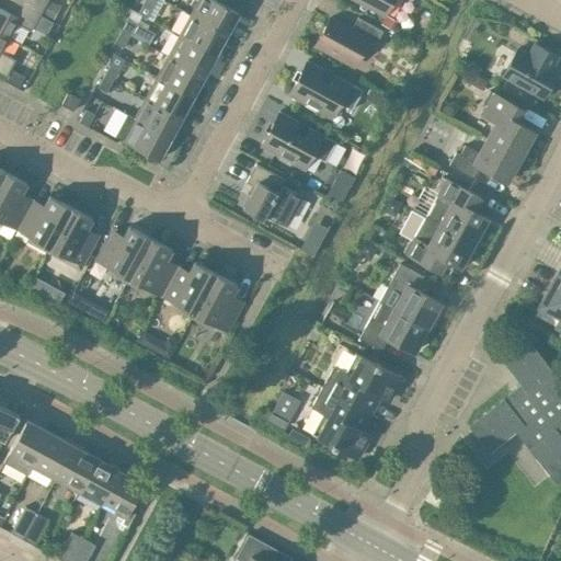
[(0,0),(0,32),(9,38),(16,24),(31,32),(39,14),(12,0),(0,0)]
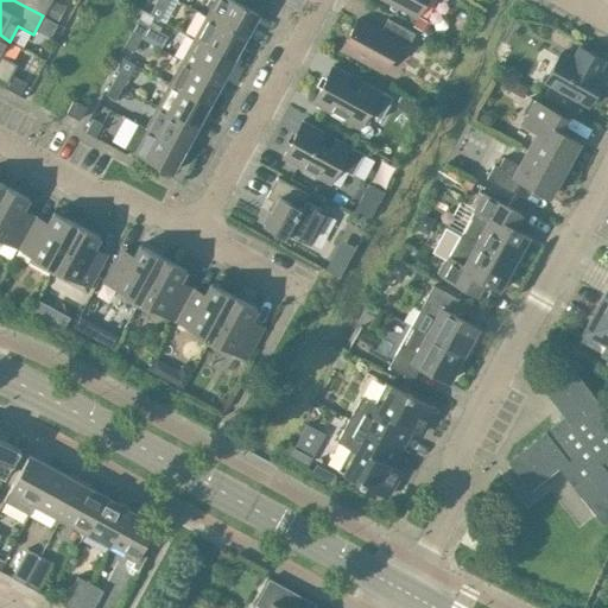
[(13,0),(43,16),(51,0),(13,0)]
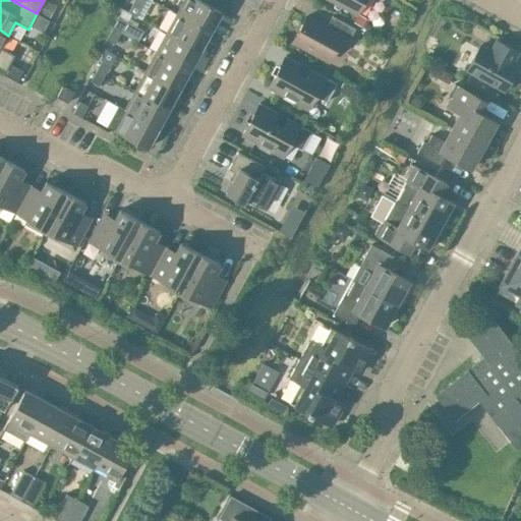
[(134,0),(132,4),(140,8),(145,0),(134,0)]
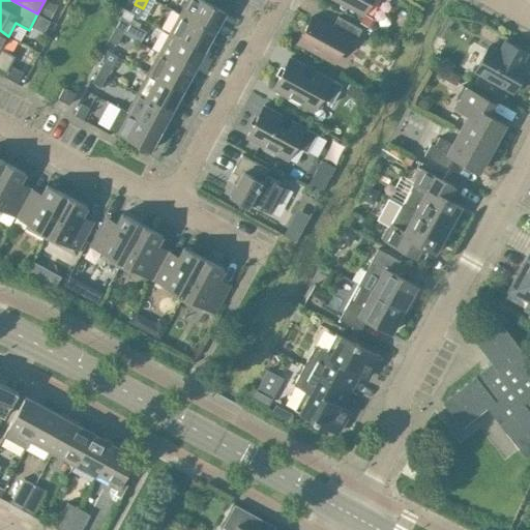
[(187,0),(180,13),(213,32),(225,11),(203,0),(187,0)]
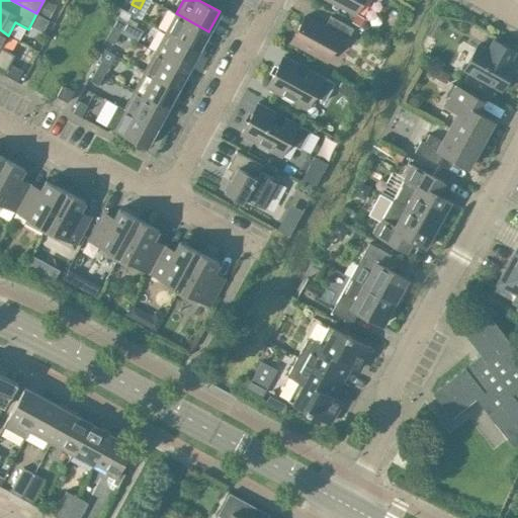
[(327,0),(354,15),(362,0),(377,0),(379,1),(380,0),(327,0)]
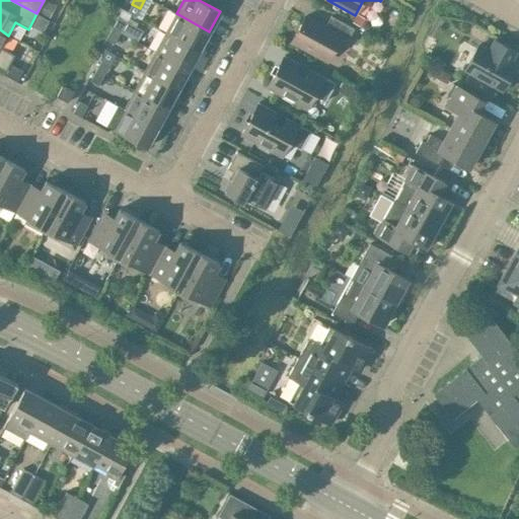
[(166,32),(199,51),(209,31),(176,13),(166,32)]
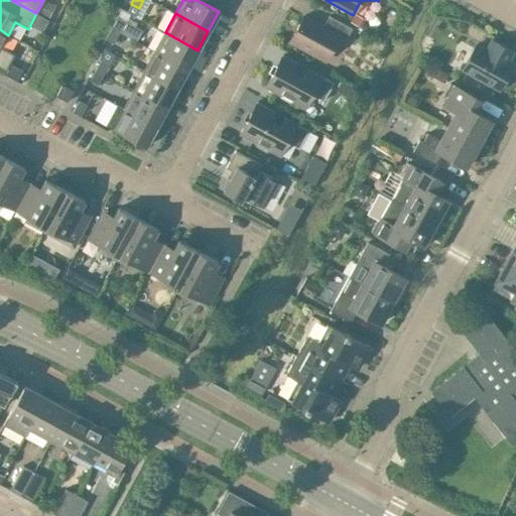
[(290,41),(326,60),(339,36),(346,39),(352,28),(329,16),(324,26),(303,16),(290,41)]
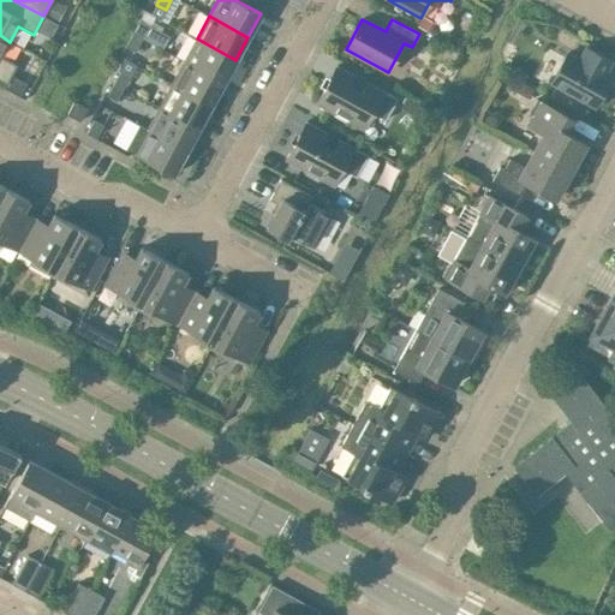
[(132,34),(142,39),(149,25),(139,21),(132,34)]
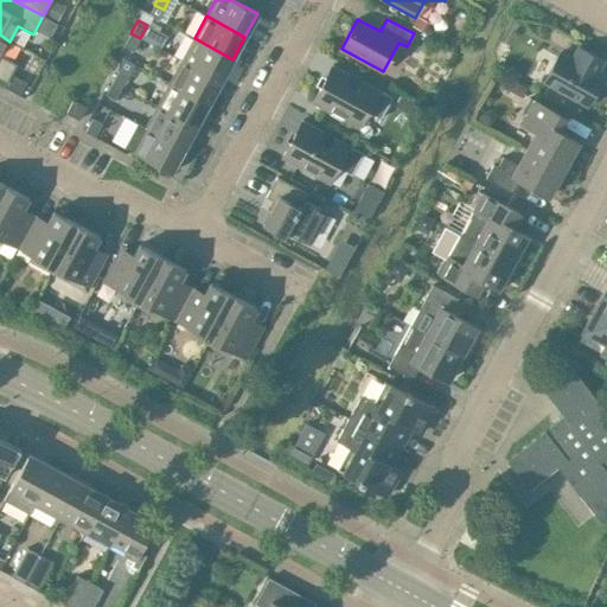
[(123,46),(133,51),(140,38),(131,33),(123,46)]
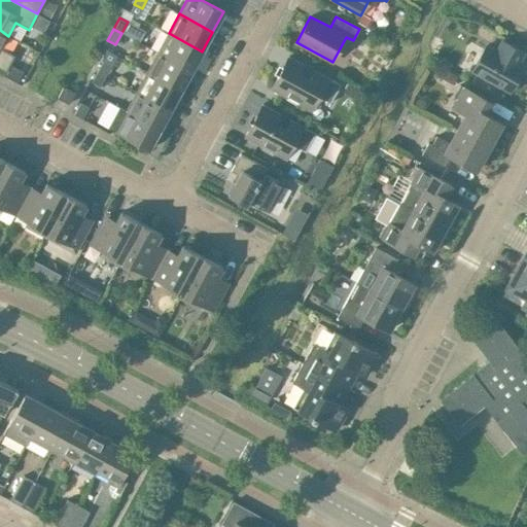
[(0,69),(5,72),(14,56),(1,48),(8,36),(0,30),(0,69)]
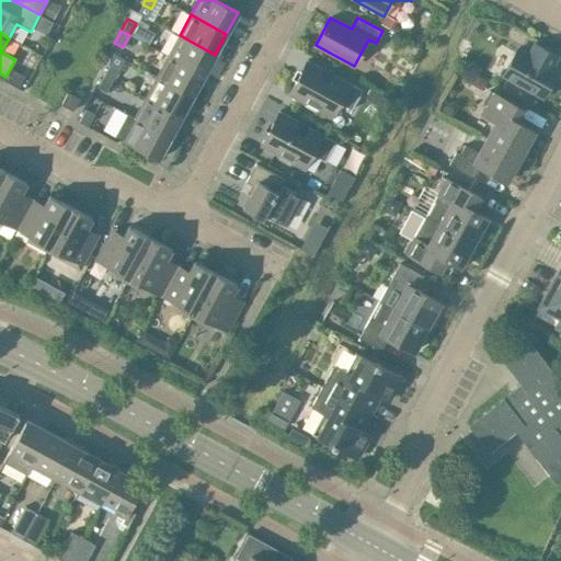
[(168,56),(204,76),(215,55),(180,35),(168,56)]
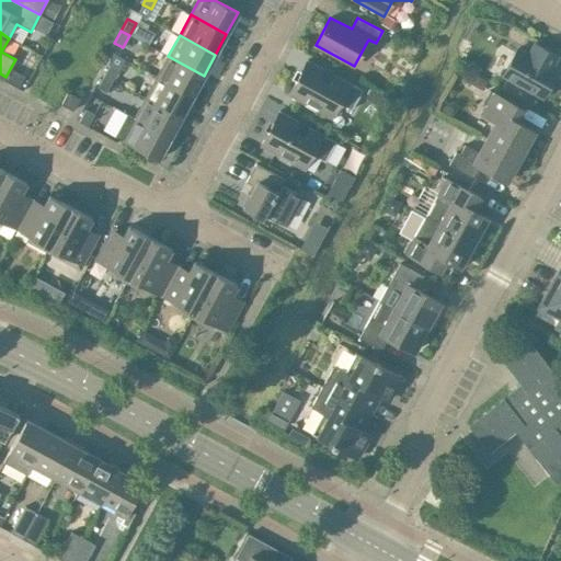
[(502,76),(542,98),(557,71),(551,68),(558,56),(534,44),(527,55),(517,49),(502,76)]
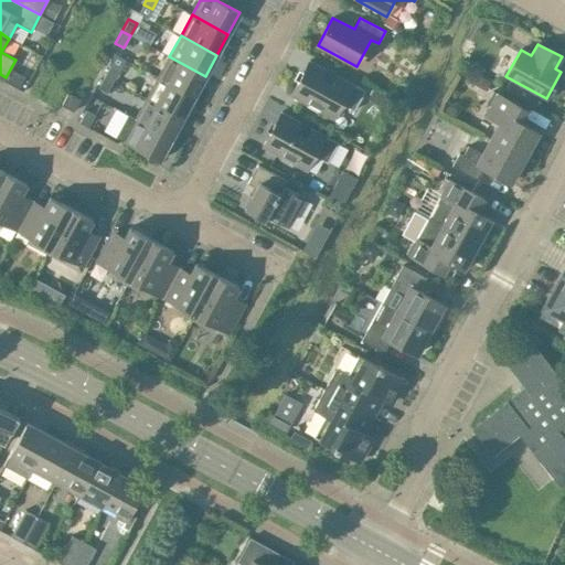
[(158,77),(193,97),(205,76),(169,56),(158,77)]
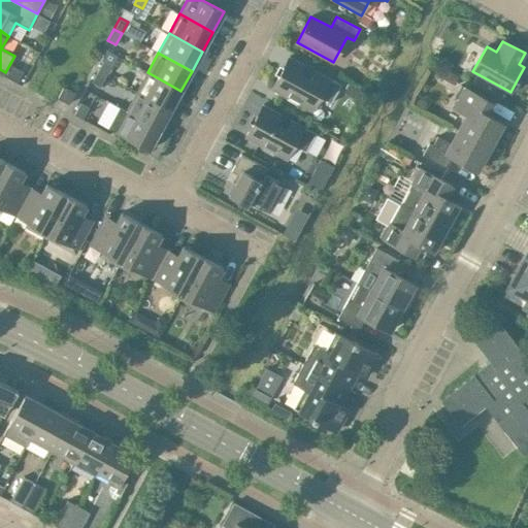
[(289,57),(283,67),(298,75),(304,65),(289,57)]
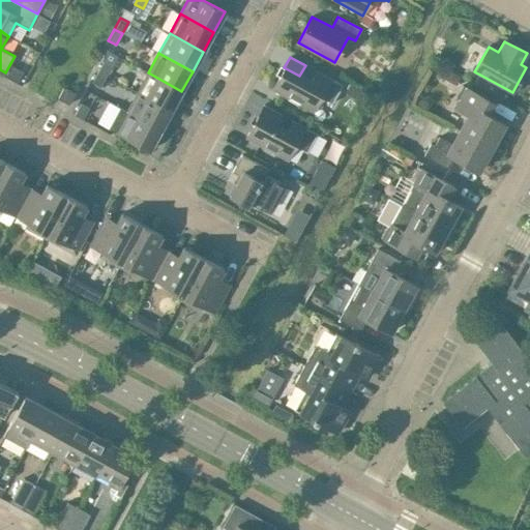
[(98,71),(107,76),(113,64),(105,60),(98,71)]
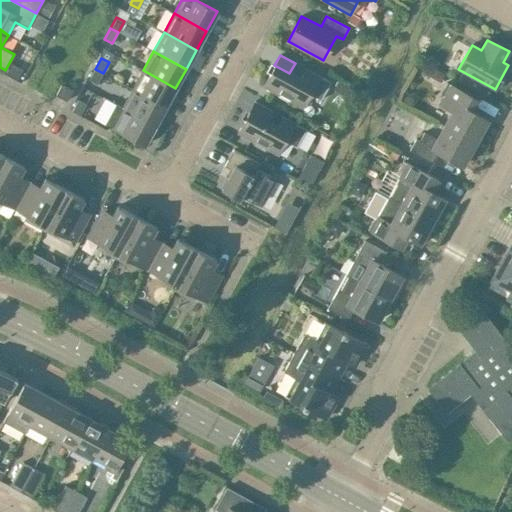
[(263,87),(302,108),(309,94),(320,100),(330,82),(305,68),(299,79),(289,73),(274,65),(263,87)]
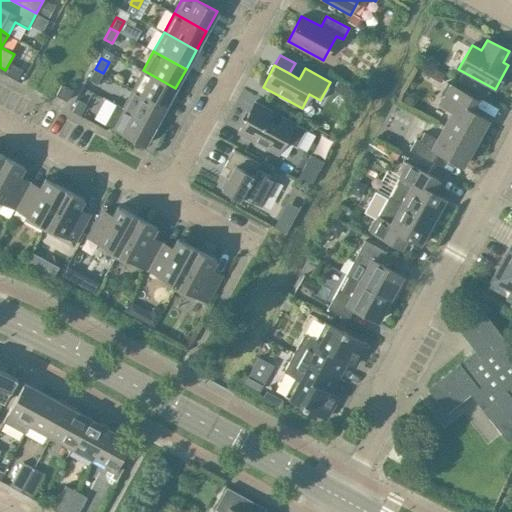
[(89,80),(97,84),(103,73),(95,69),(89,80)]
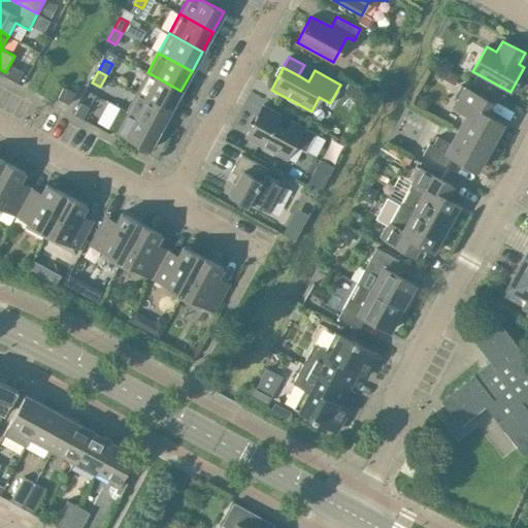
[(137,92),(170,110),(180,91),(147,72),(137,92)]
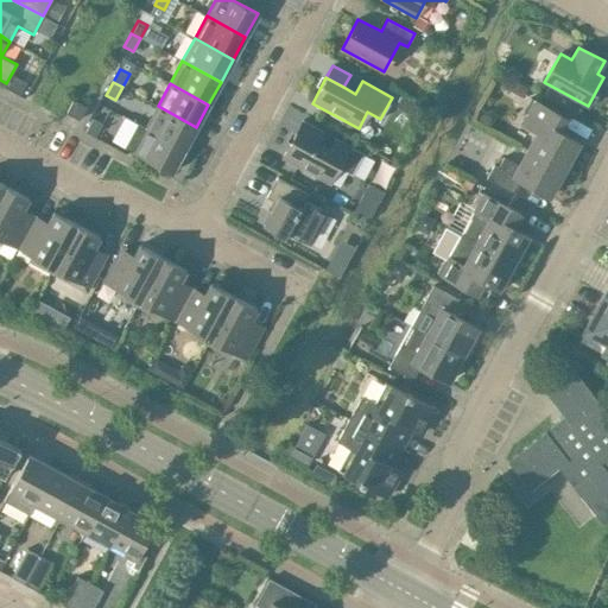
[(527,150),(564,170),(580,143),(559,132),(567,119),(531,99),(523,113),(527,114),(521,125),(537,133),(527,150)]
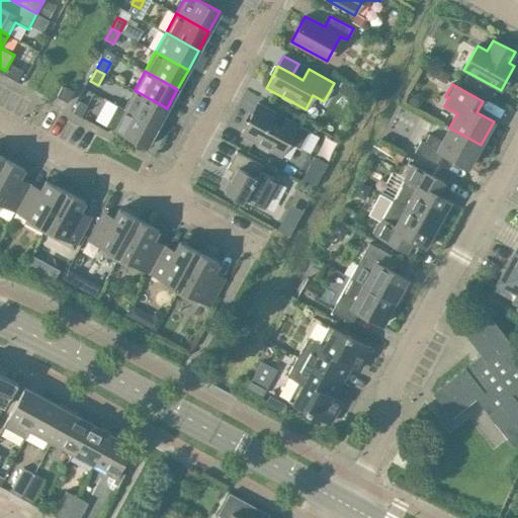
[(57,96),(68,102),(73,92),(63,86),(57,96)]
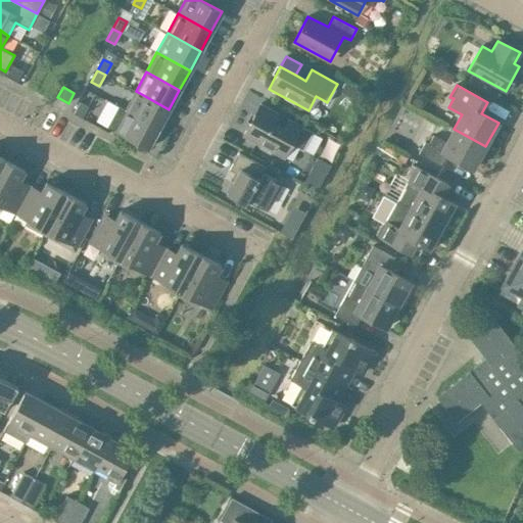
[(125,110),(158,129),(169,109),(136,91),(125,110)]
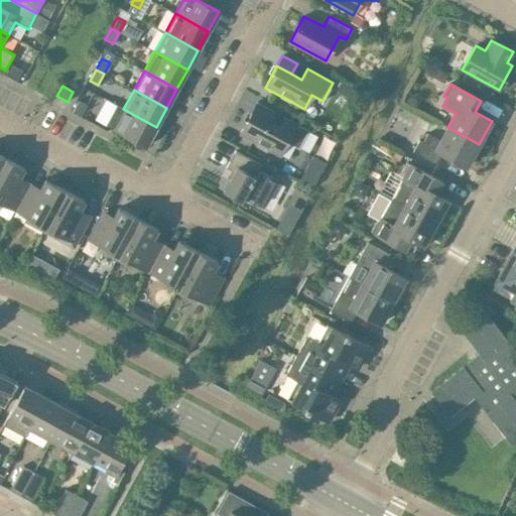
[(73,112),(81,116),(87,105),(79,101),(73,112)]
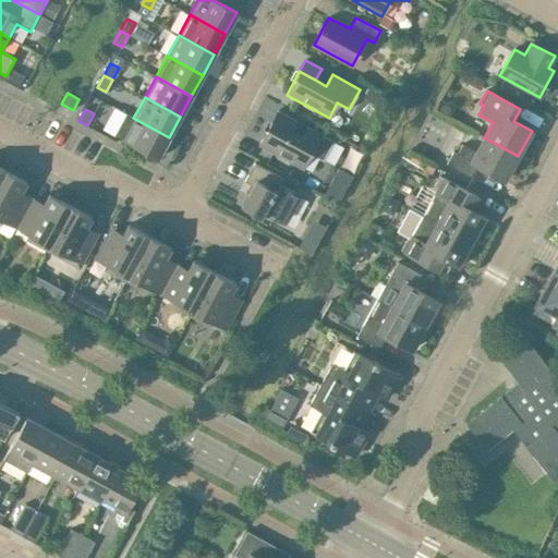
[(278,110),(271,122),(290,132),(296,120),(278,110)]
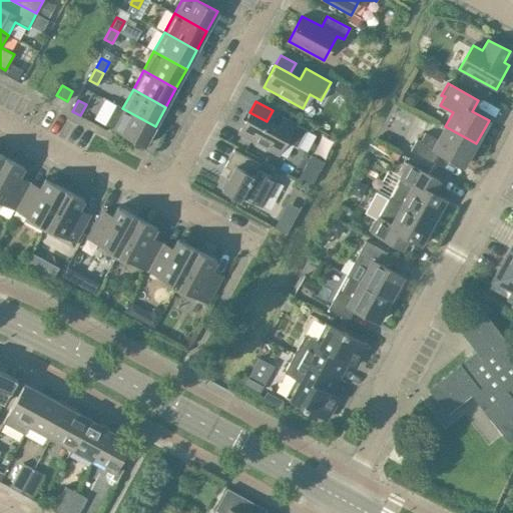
[(105,124),(144,146),(155,126),(122,108),(116,105),(105,124)]
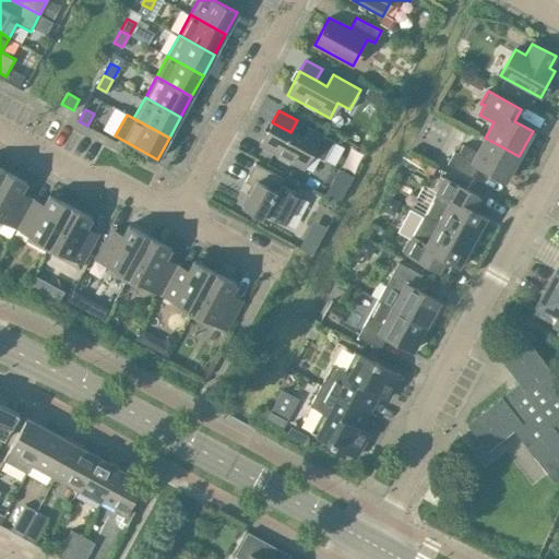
[(259,145),(301,168),(310,153),(323,161),(334,141),(308,127),(301,138),(290,132),(272,122),(259,145)]
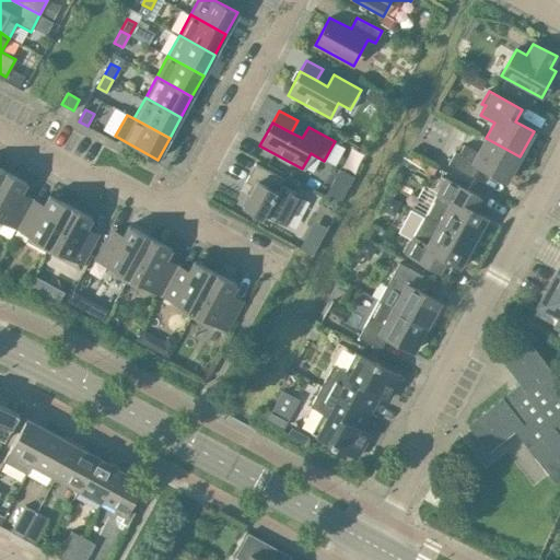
[(480,166),(505,181),(520,156),(486,138),(478,152),(464,144),(458,154),(455,152),(447,165),(474,179),(480,166)]
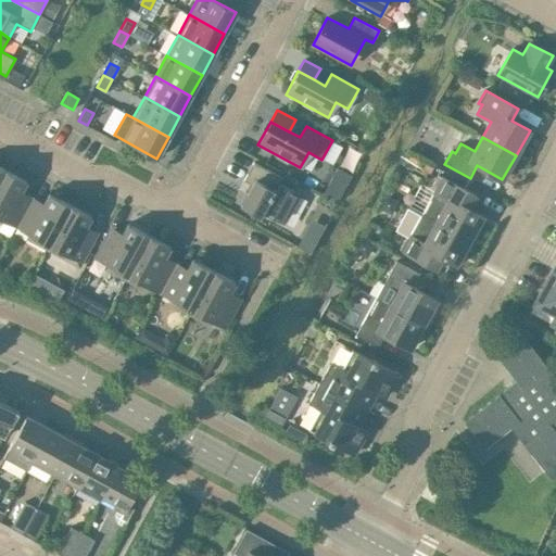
[(262,212),(282,224),(299,194),(279,184),(282,178),(253,162),(243,180),(255,187),(251,194),(248,193),(241,206),(260,217),(262,212)]
